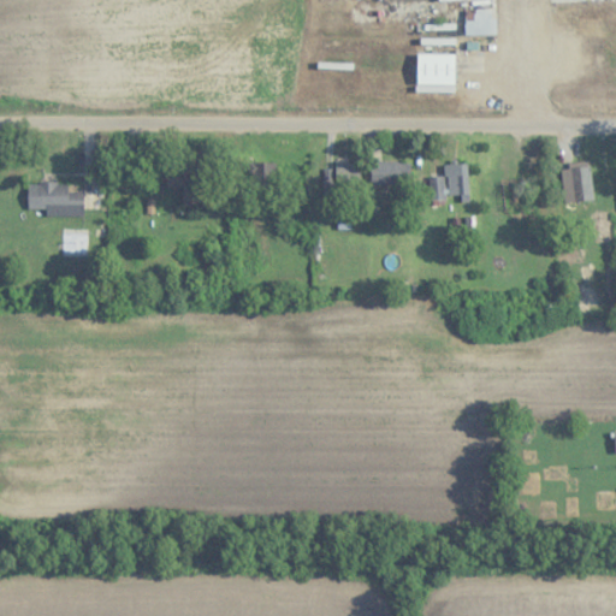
[(465,35),(495,35),(495,10),(465,10),(465,35)]
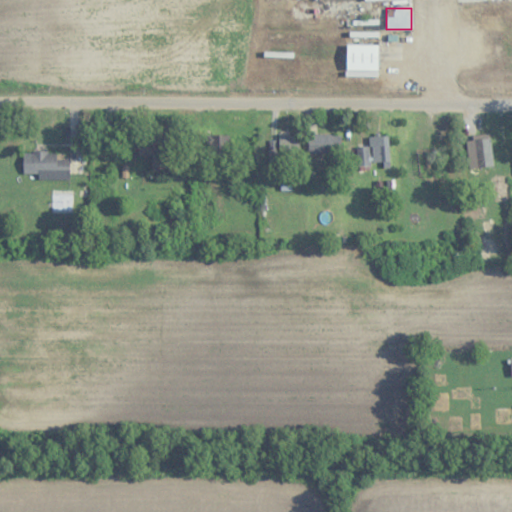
[(378,71),(378,45),(347,45),(347,71),(378,71)]
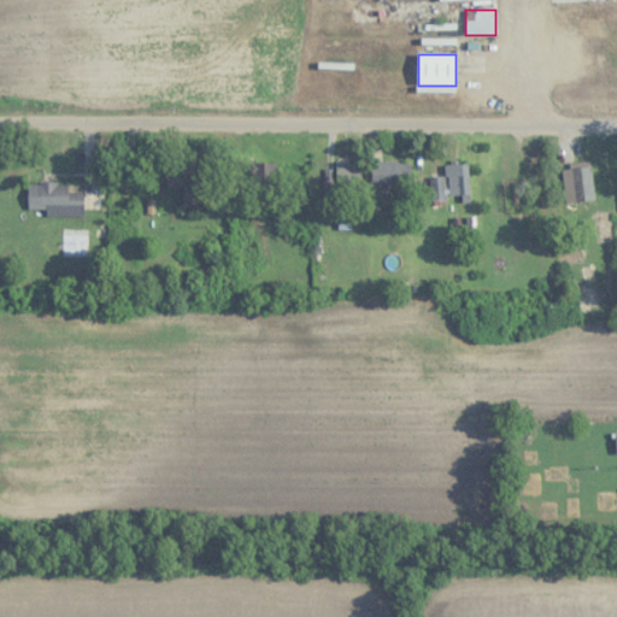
[(183,210),(206,209),(206,160),(166,160),(166,188),(182,188),(183,210)]
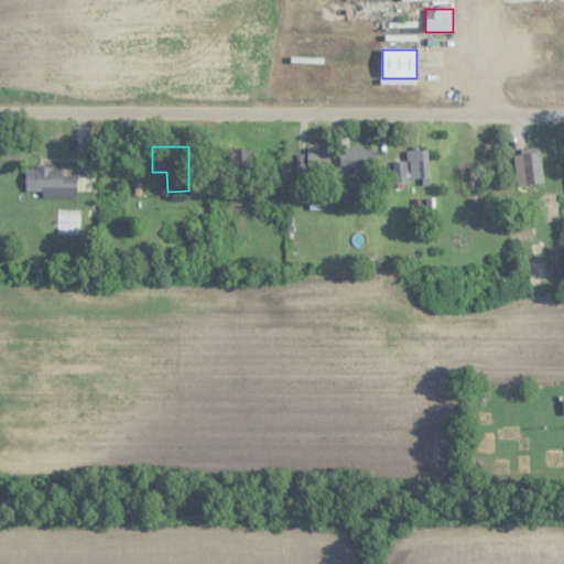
[(376,148),(340,148),(340,169),(376,169),(376,148)]
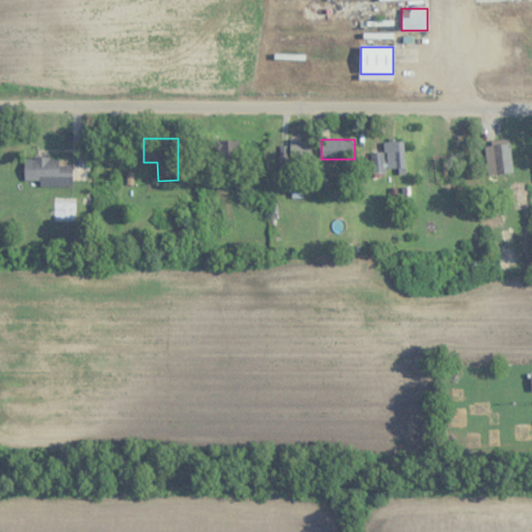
[(513,173),(508,139),(482,144),(487,177),(513,173)]
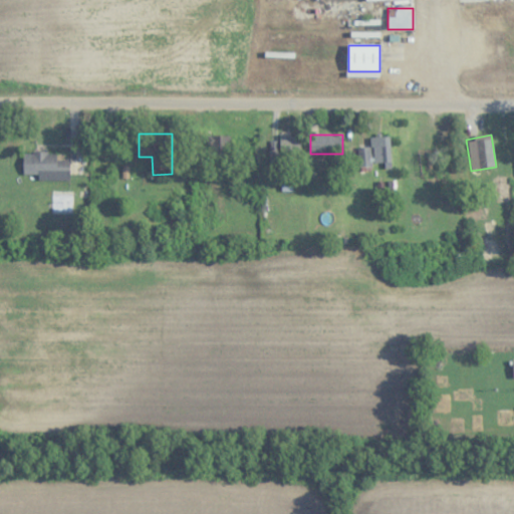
[(302,153),(302,136),(280,136),(280,153),(302,153)]
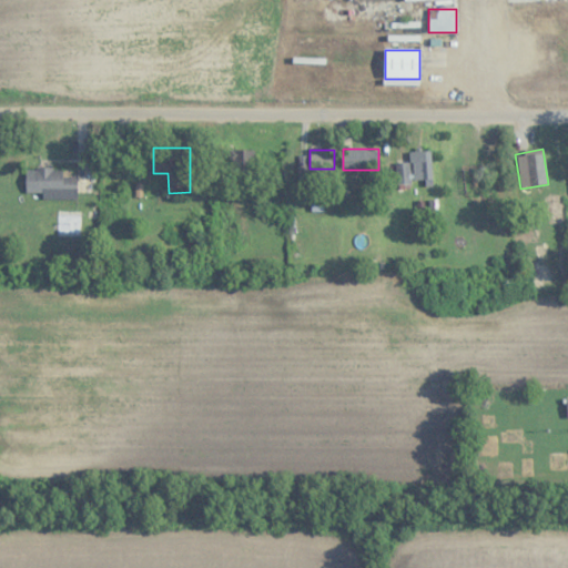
[(432,151),(409,152),(409,162),(396,163),(397,185),(433,184),(432,151)]
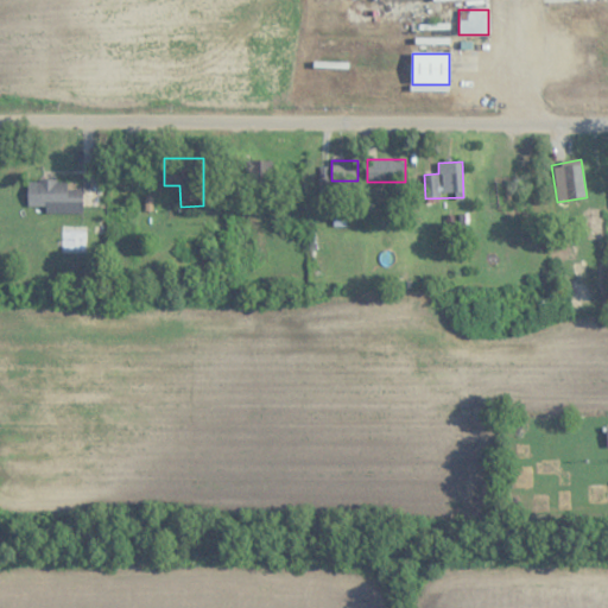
[(520,176),(495,177),(496,208),(521,207),(520,176)]
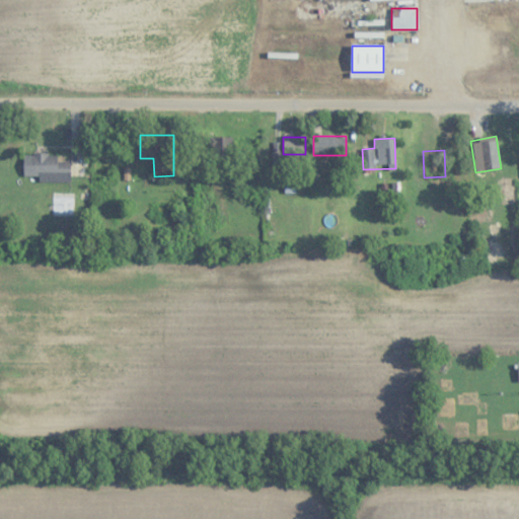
[(23,154),(23,179),(70,178),(70,161),(57,161),(57,154),(23,154)]
